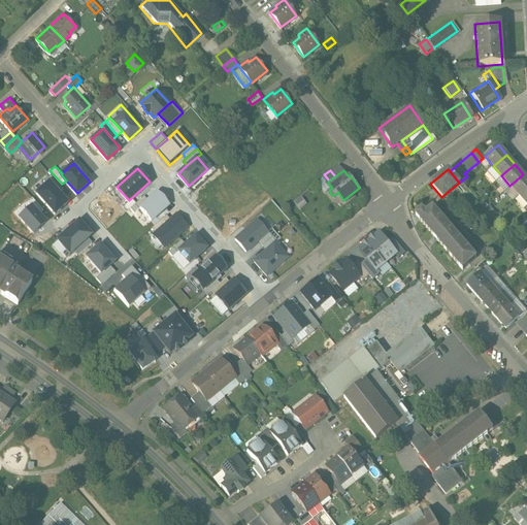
[(52,172),(44,178),(47,183),(50,181),(59,191),(64,187),(52,172)]
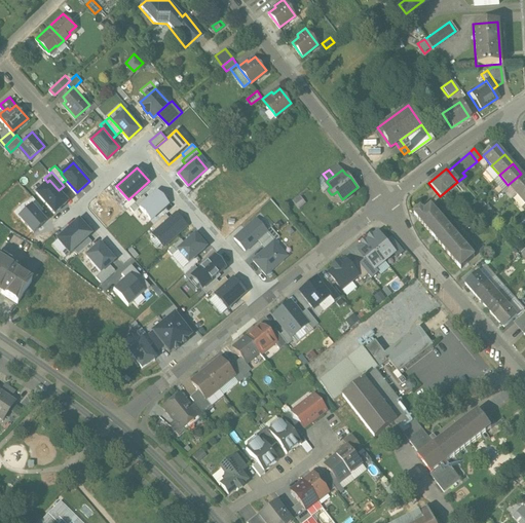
[(524,178),(521,174),(508,185),(516,194),(524,186),(524,178)]
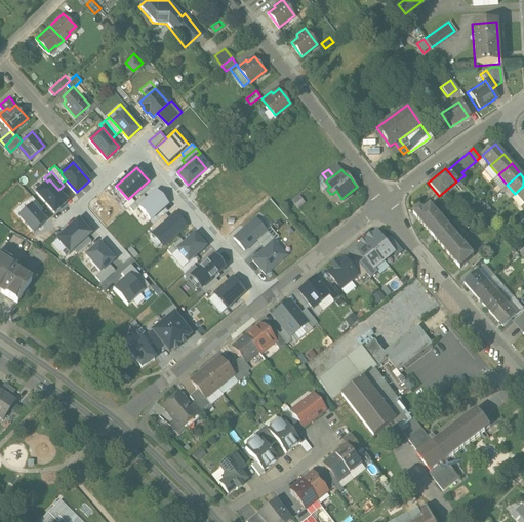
[(37,190),(55,210),(68,199),(58,190),(49,179),(47,182),(37,190)]
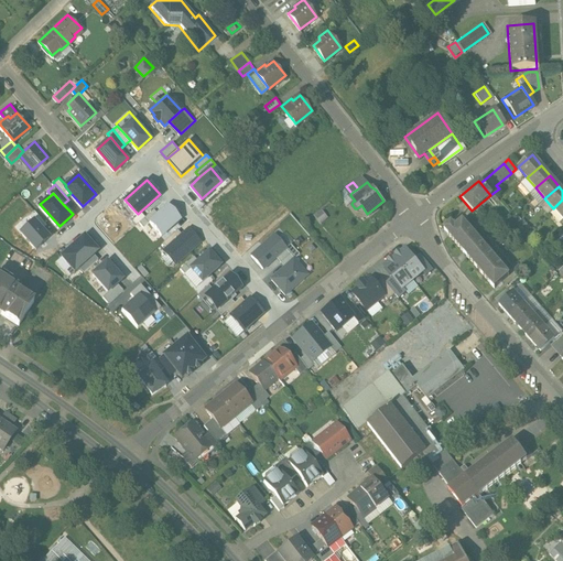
[(562,200),(553,208),(562,219),(562,200)]
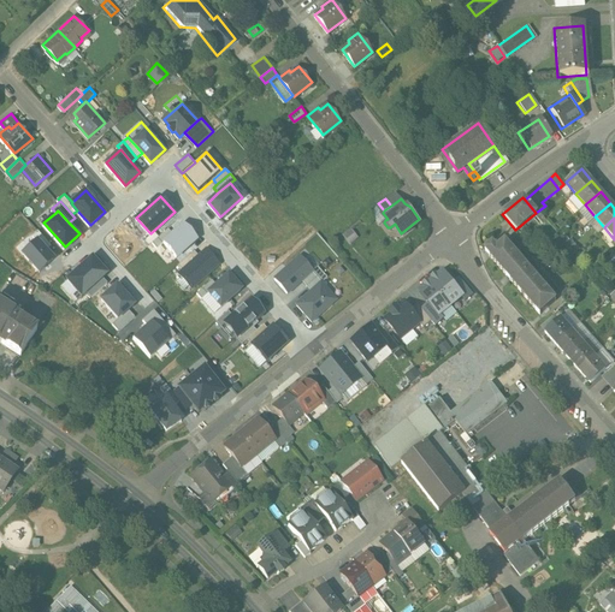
[(184,223),(173,232),(164,241),(177,255),(197,237),(184,223)]
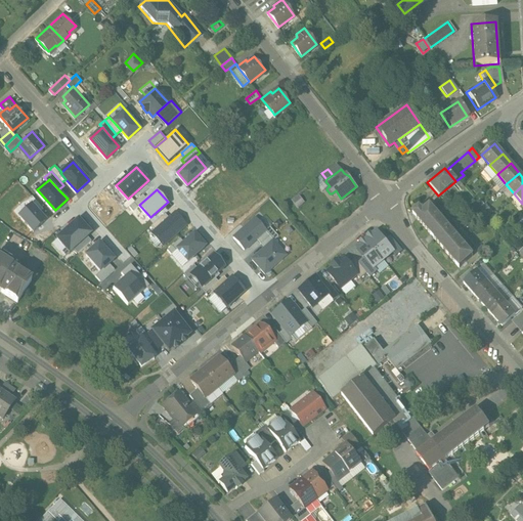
[(143,193),(130,205),(134,210),(139,205),(147,198),(143,193)]
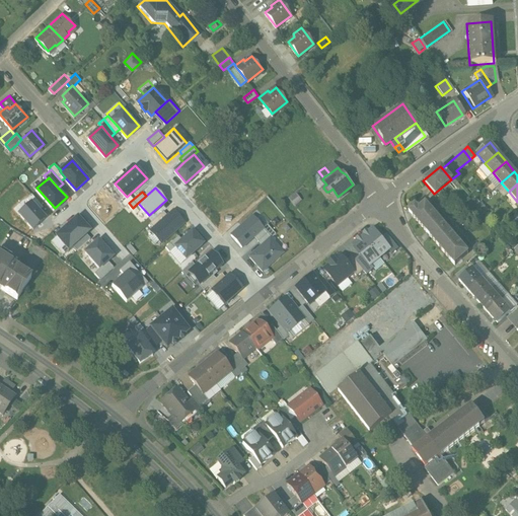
[(39,209),(44,205),(32,193),(27,197),(31,202),(32,201),(39,209)]
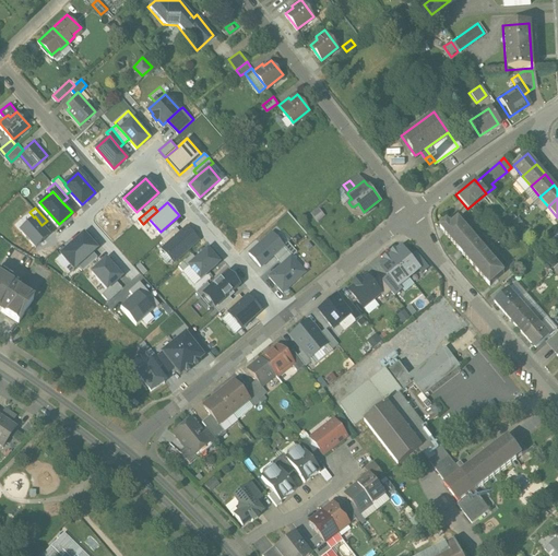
[(36,245),(49,233),(42,225),(35,216),(34,217),(22,228),(36,245)]
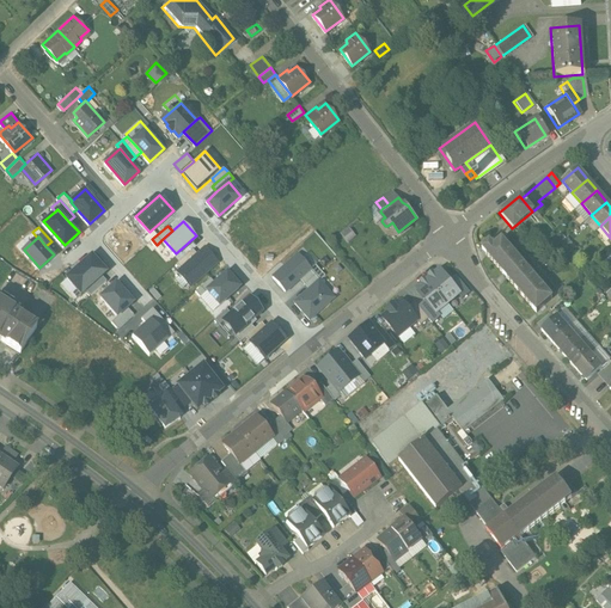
[(514,255),(501,239),(493,245),(489,241),(481,247),(498,268),(514,255)]
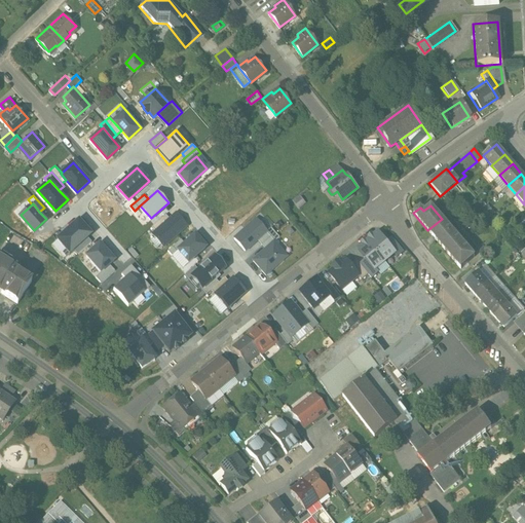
[(171,217),(156,229),(153,232),(164,245),(187,224),(177,212),(171,217)]
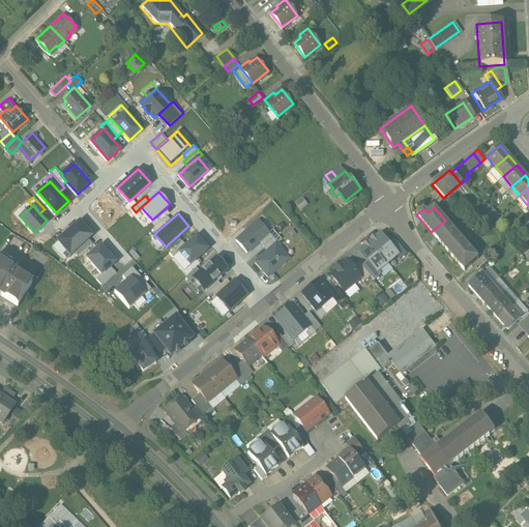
[(168,214),(153,227),(157,231),(172,218),(168,214)]
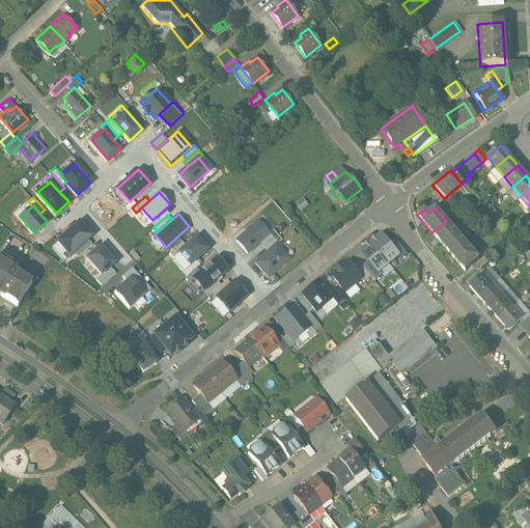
[(271,231),(259,219),(238,240),(248,251),(271,231)]
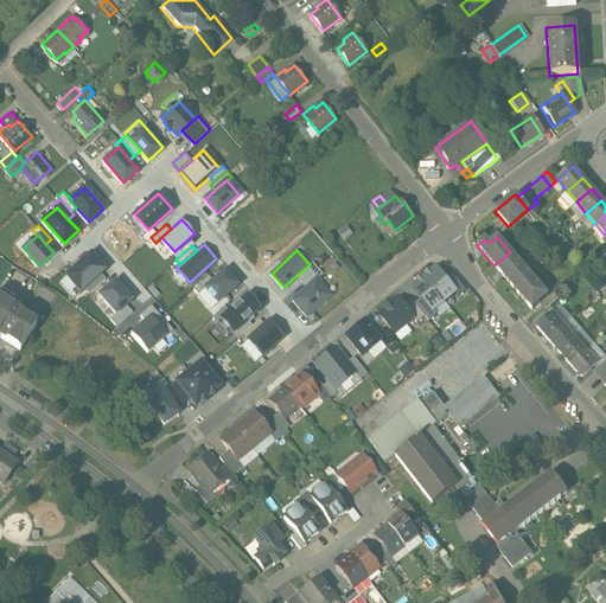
[(106,268),(91,251),(67,274),(81,289),(106,268)]
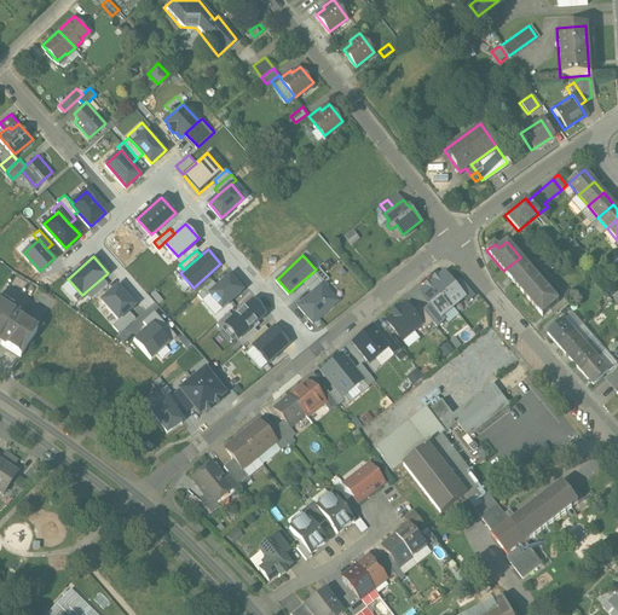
[(538,279),(520,257),(503,271),(523,293),(538,279)]
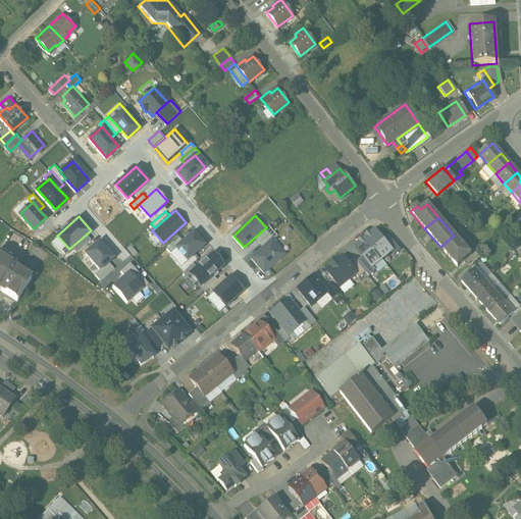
[(366,237),(383,257),(394,248),(376,228),(372,231),(371,230),(367,234),(368,235),(366,237)]
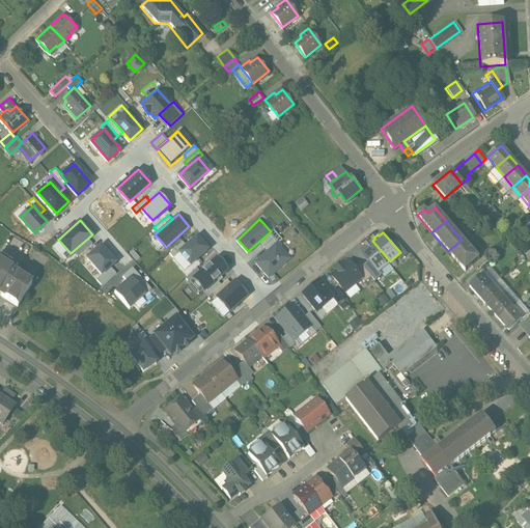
[(208,248),(198,235),(179,251),(191,264),(208,248)]
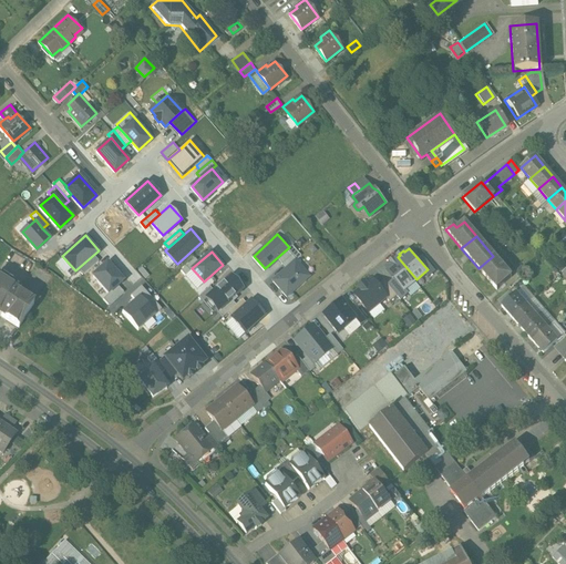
[(417,279),(398,257),(397,258),(394,256),(391,259),(392,262),(388,266),(405,288),(417,279)]
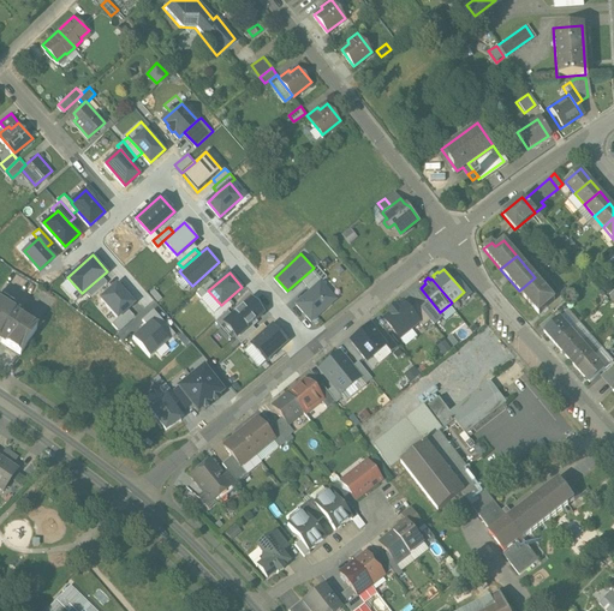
[(553,298),(535,277),(519,291),(537,311),(553,298)]
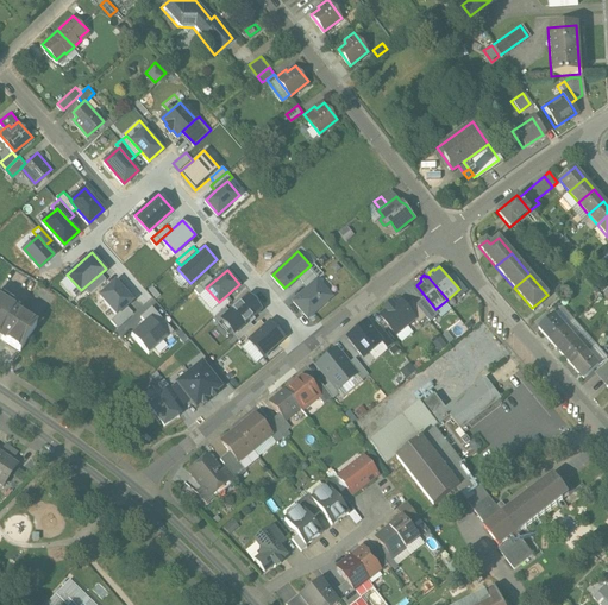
[(333,295),(318,278),(294,300),(308,316),(333,295)]
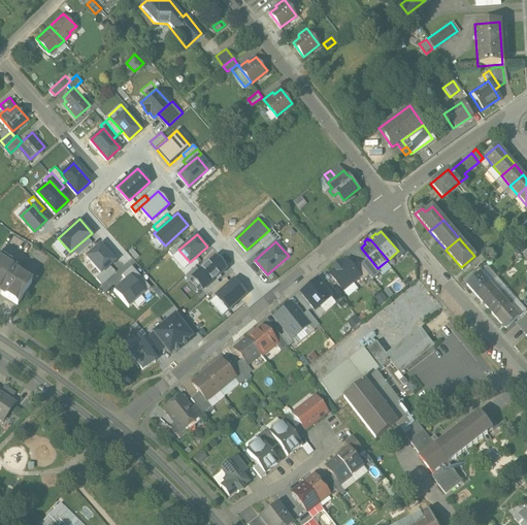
[(88,255),(102,271),(110,263),(116,259),(101,242),(88,255)]
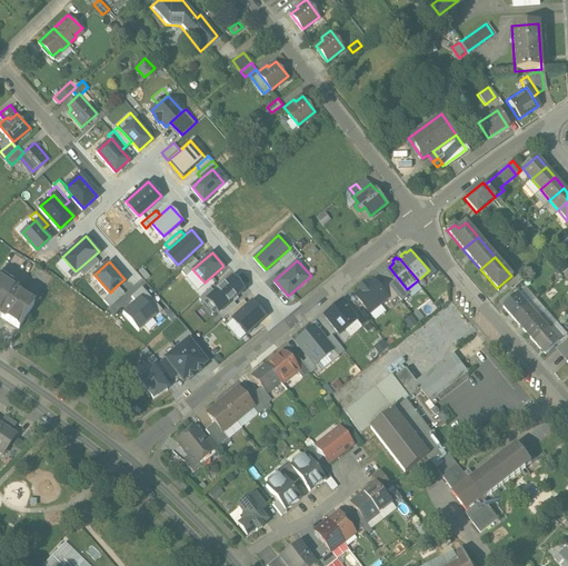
[(233,298),(245,289),(232,276),(216,290),(208,298),(219,311),(233,298)]
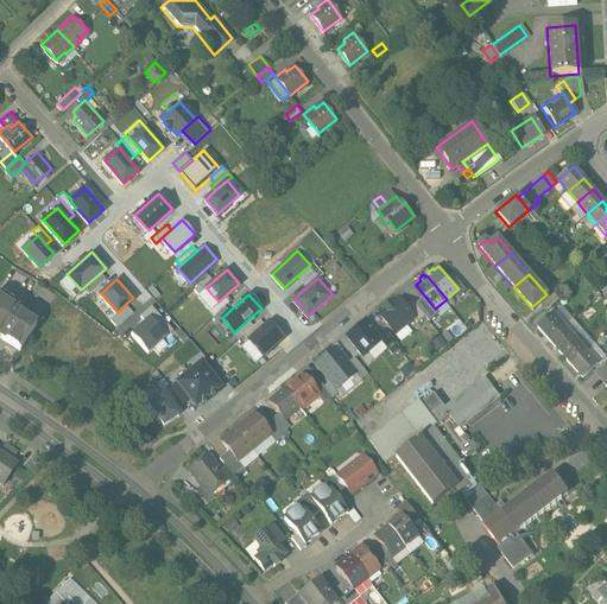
[(18,309),(0,297),(0,336),(0,337),(17,312),(18,309)]
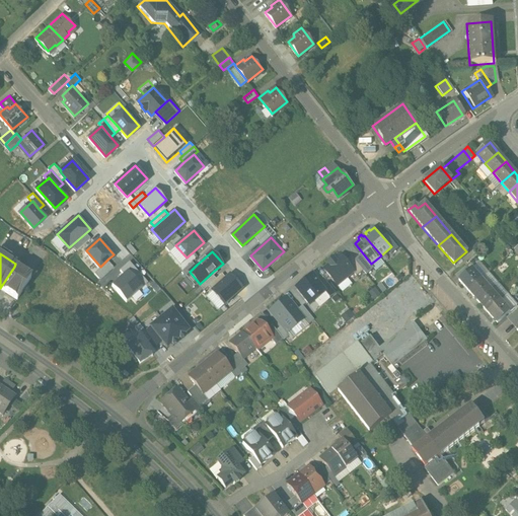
[(325,267),(339,283),(355,270),(347,259),(342,253),(337,258),(336,256),(329,261),(331,263),(325,267)]
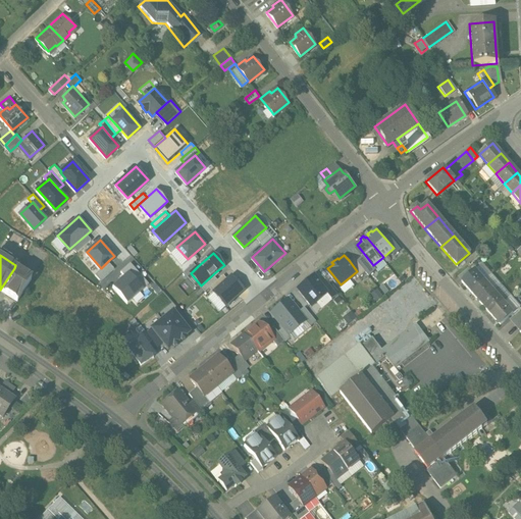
[(96,272),(101,278),(115,266),(109,260),(101,268),(96,272)]
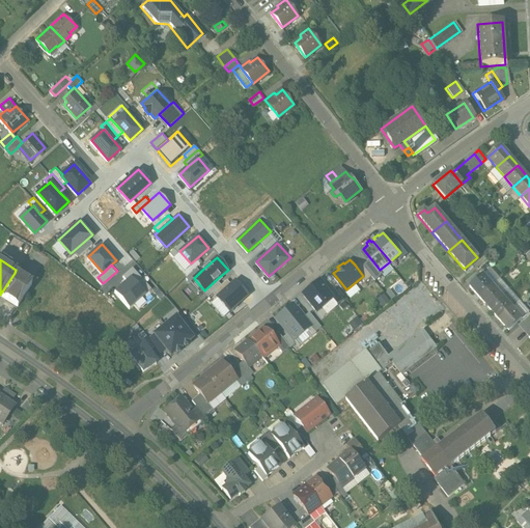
[(115,289),(130,306),(151,287),(133,267),(123,275),(128,279),(115,289)]
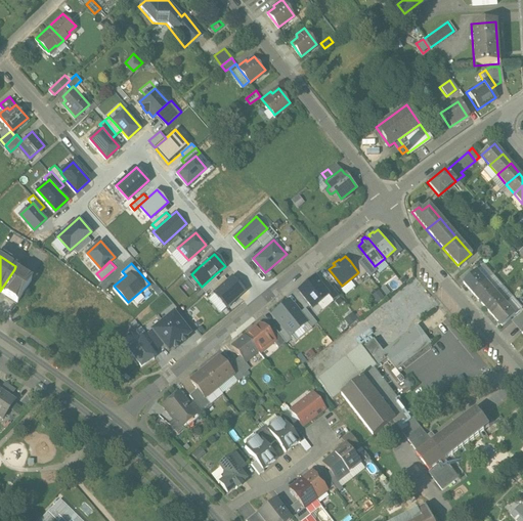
[(199,267),(194,263),(185,271),(189,276),(191,274),(199,267)]
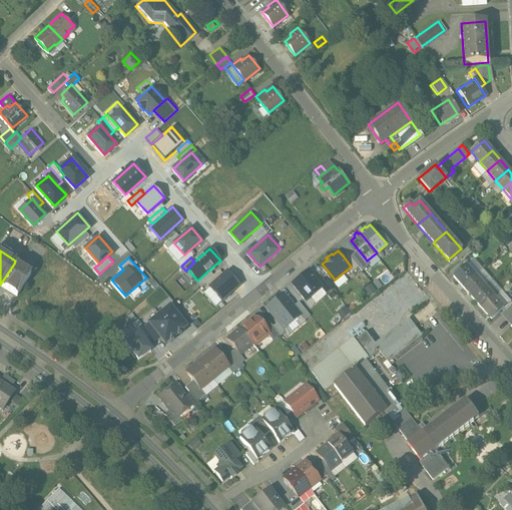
[(14,264),(0,285),(16,295),(30,274),(14,264)]
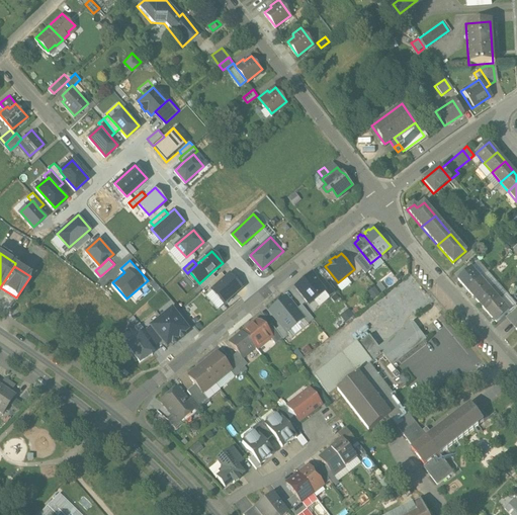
[(463,266),(454,273),(458,278),(467,270),(463,266)]
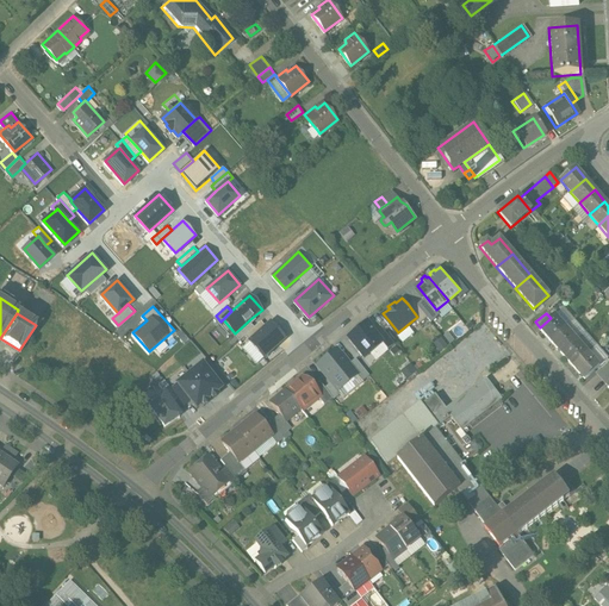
[(565,328),(554,314),(551,318),(540,328),(551,341),(565,328)]
